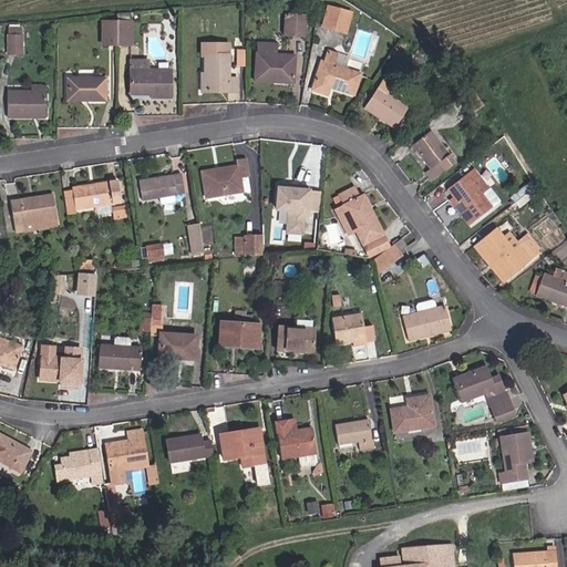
[(322,27),(346,33),(351,13),(328,6),(322,27)]
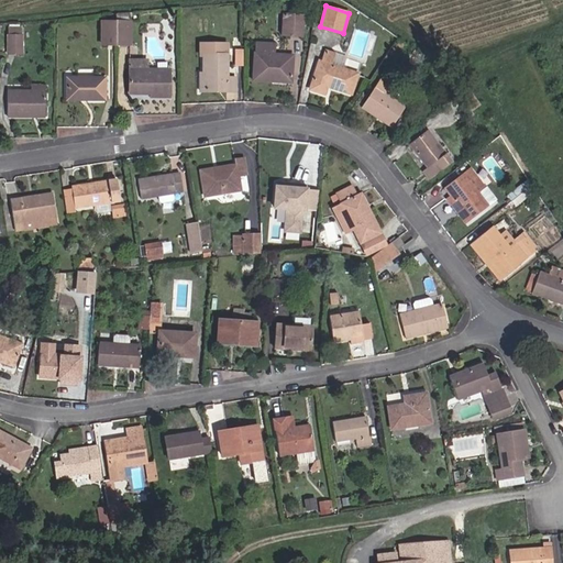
[(283,34),(302,35),(304,15),(284,14),(283,34)]
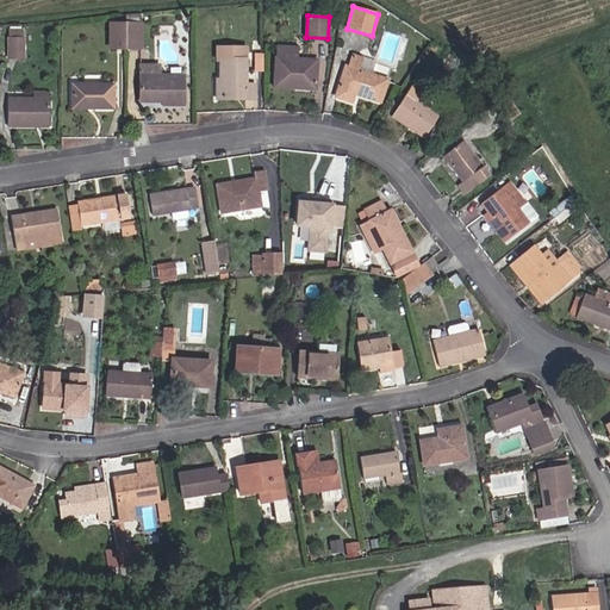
[(109,49),(126,50),(126,23),(110,23),(109,49)]
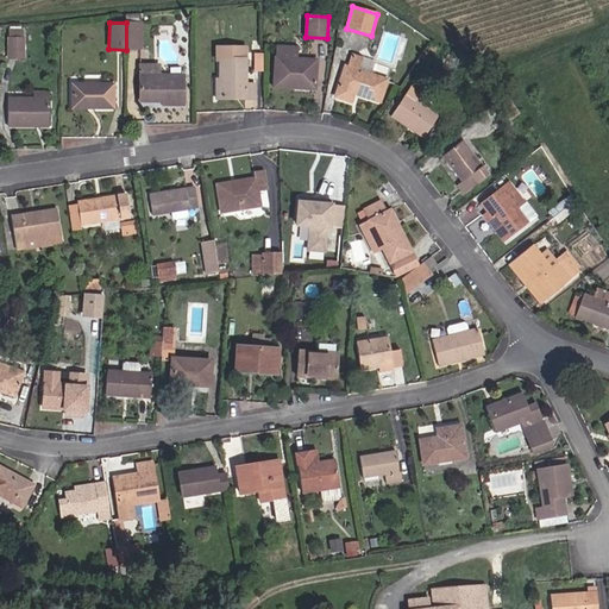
[(126,50),(142,50),(142,23),(126,23),(126,50)]
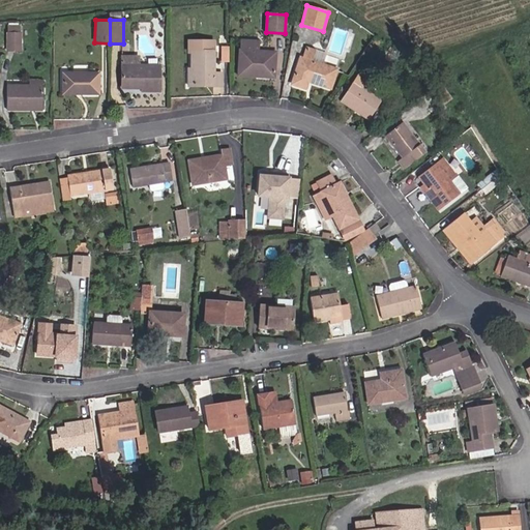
[(7,51),(21,51),(22,33),(7,33),(7,51)]
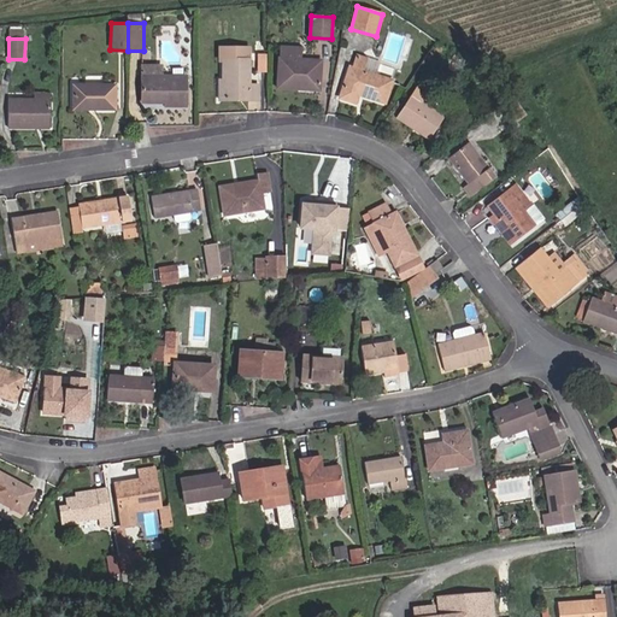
[(298,89),(319,90),(321,60),(300,59),(300,48),(281,47),(281,58),(278,58),(277,84),(298,86),(298,89)]
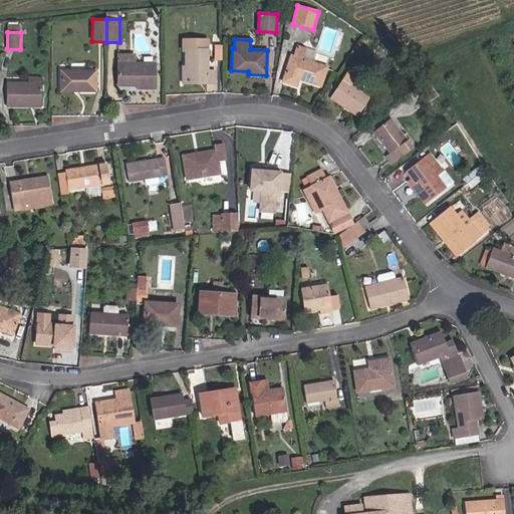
[(215,70),(207,70),(208,40),(183,40),(183,51),(186,51),(186,67),(183,67),(183,81),(208,81),(208,83),(215,83),(215,70)]
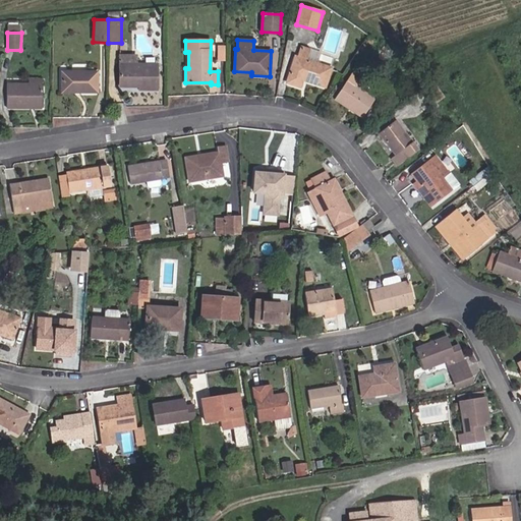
[(302,80),(325,88),(331,68),(295,56),(287,83),(300,88),(302,80)]
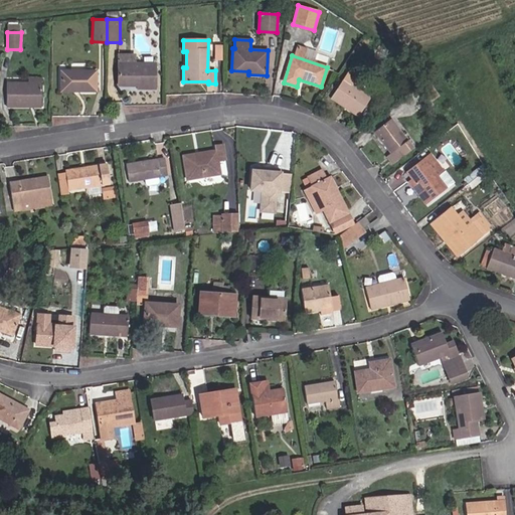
[(138,90),(156,90),(156,63),(119,63),(119,83),(138,83),(138,90)]
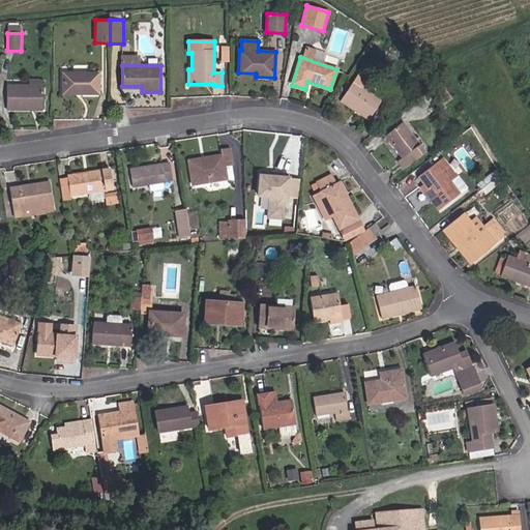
[(62,94),(99,95),(99,72),(62,72),(62,94)]
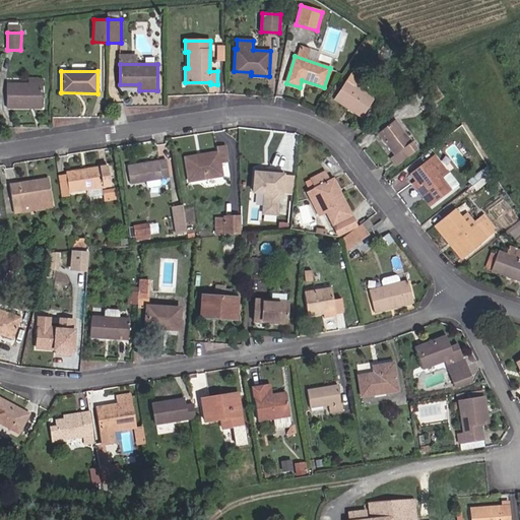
[(363,115),(373,99),(347,81),(334,100),(349,110),(351,108),(363,115)]
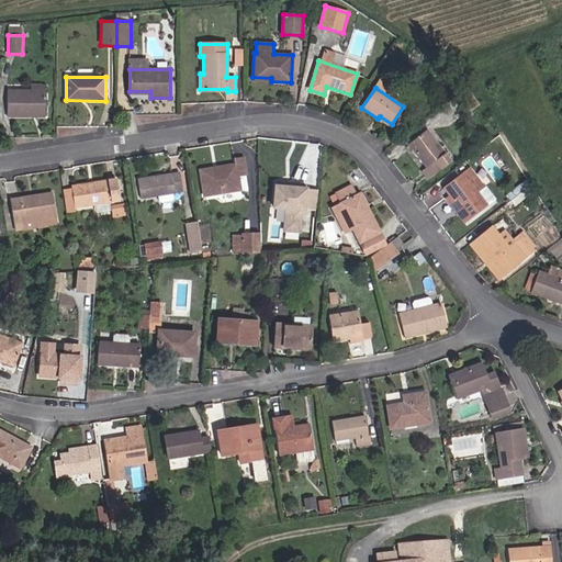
[(8,117),(46,117),(46,90),(8,90),(8,117)]
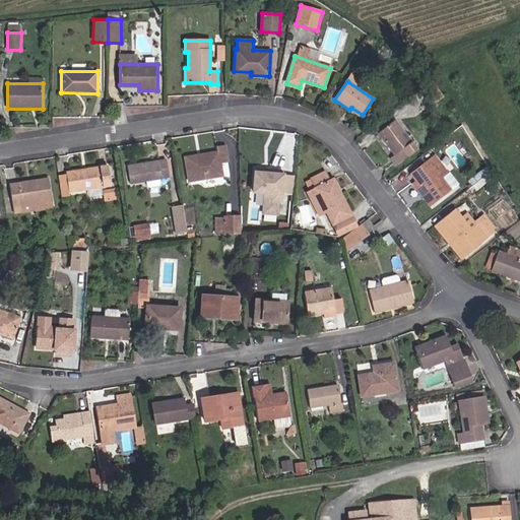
[(396,165),(416,148),(395,120),(378,133),(395,155),(391,158),(396,165)]
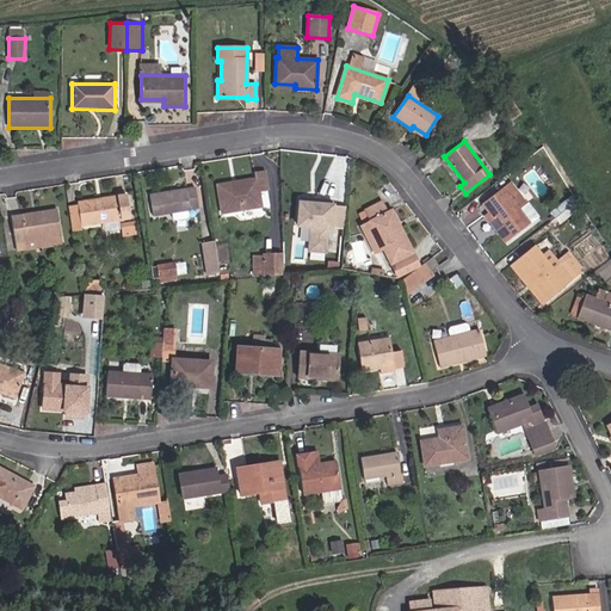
[(222,214),(261,207),(259,190),(267,189),(265,171),(255,173),(257,178),(217,185),(222,214)]
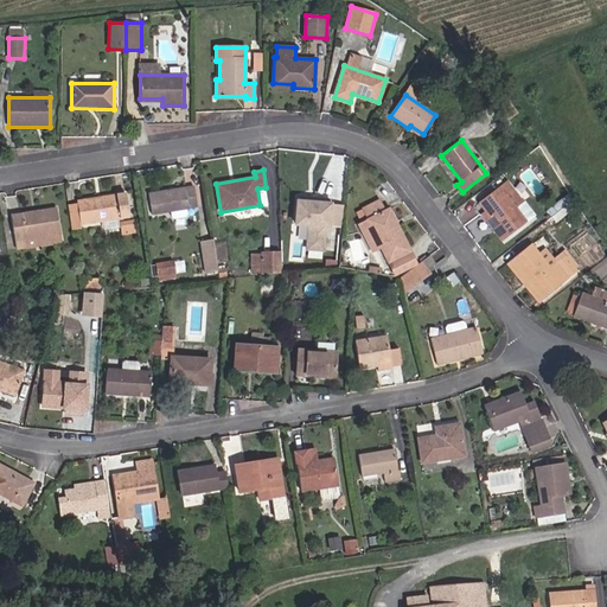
[(525,221),(505,195),(513,189),(508,181),(479,203),(485,211),(494,223),(497,221),(499,224),(497,227),(505,236),(525,221)]
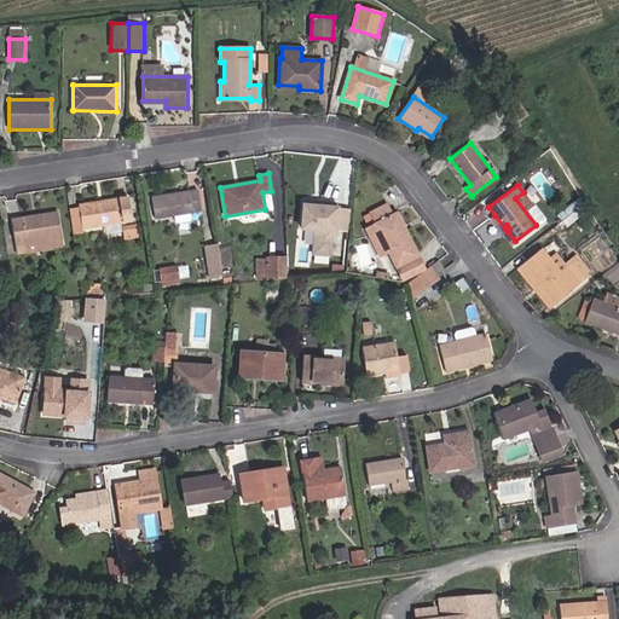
[(191,213),(201,212),(197,190),(152,197),(156,219),(174,215),(175,223),(178,224),(186,223),(191,220),(191,213)]
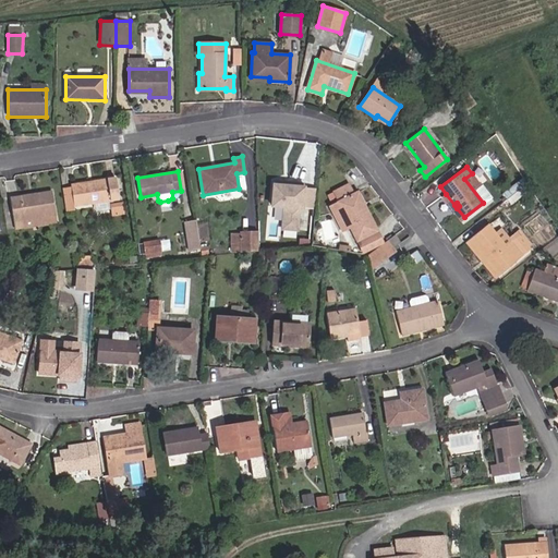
[(481,185),(472,173),(464,179),(483,203),(490,197),(482,185),(481,185)]
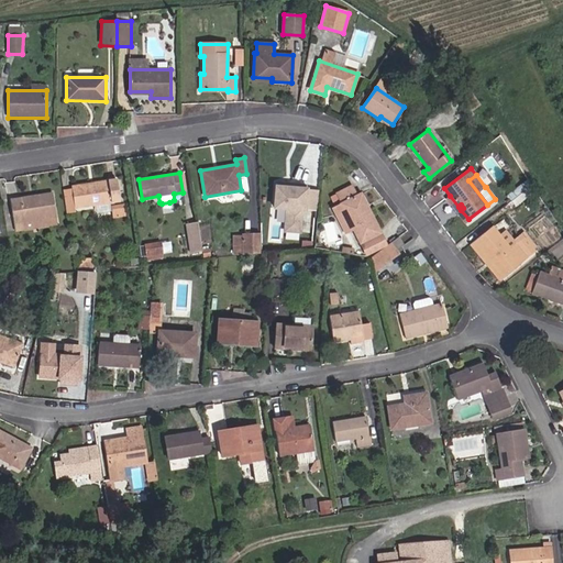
[(76,209),(121,201),(118,179),(72,186),(76,209)]
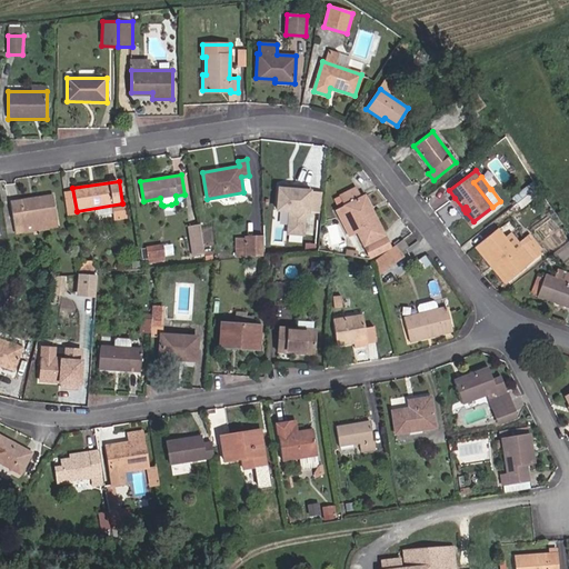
[(299,212),(309,213),(310,188),(279,185),(277,211),(292,212),(291,220),(299,220),(299,212)]
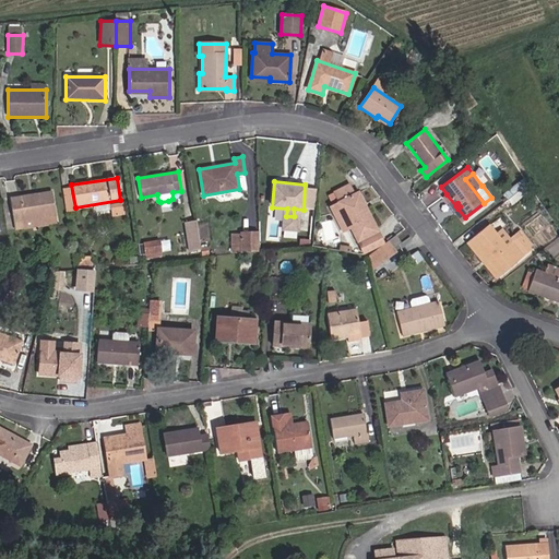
[(509,199),(525,187),(522,181),(506,194),(509,199)]
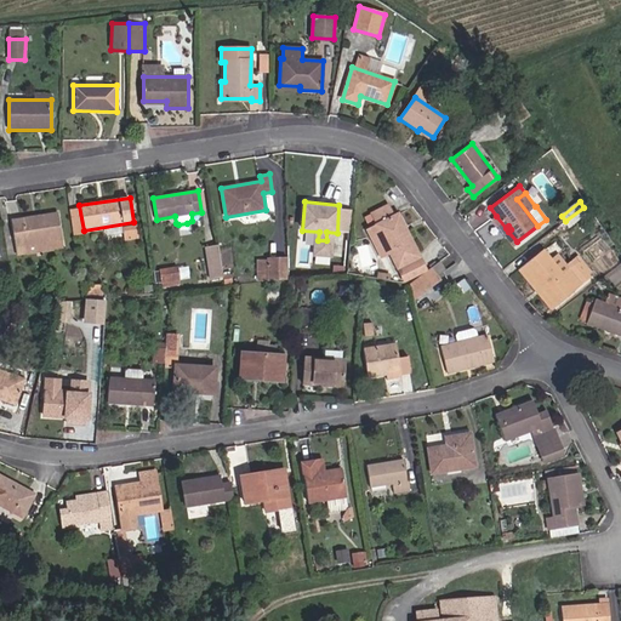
[(594,209),(591,201),(584,208),(565,221),(570,228),(594,209)]
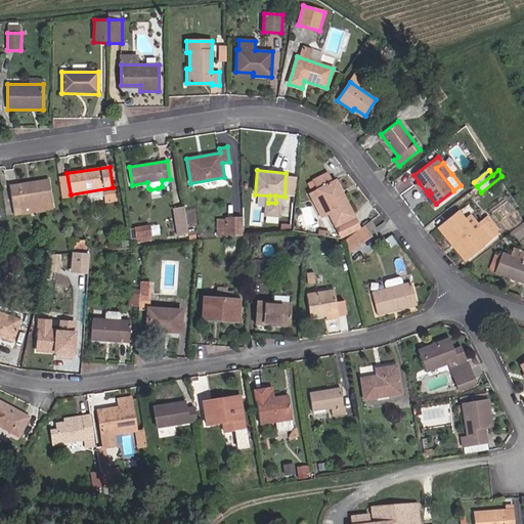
[(341,237),(360,227),(343,193),(339,194),(332,181),(328,172),(312,179),(316,188),(310,191),(322,216),(329,214),(341,237)]
